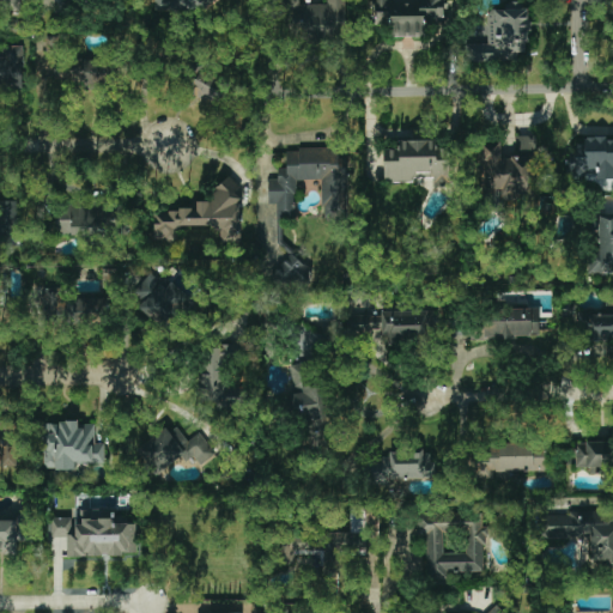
[(467,62),(496,61),(519,60),(519,53),(529,53),(528,8),(489,10),(489,37),(466,38),(467,62)]
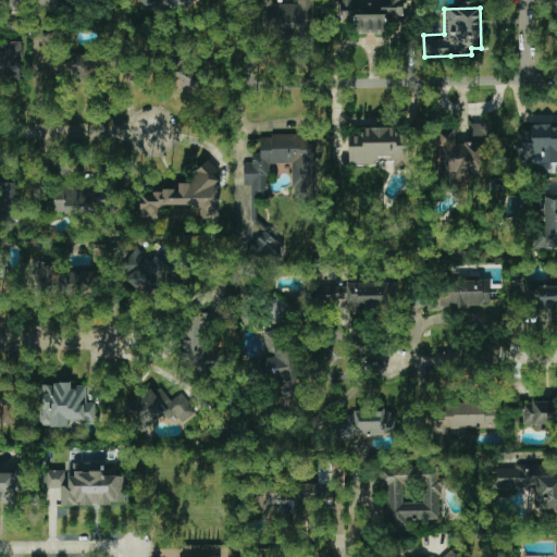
[(51,47),(51,34),(42,34),(42,47),(51,47)]
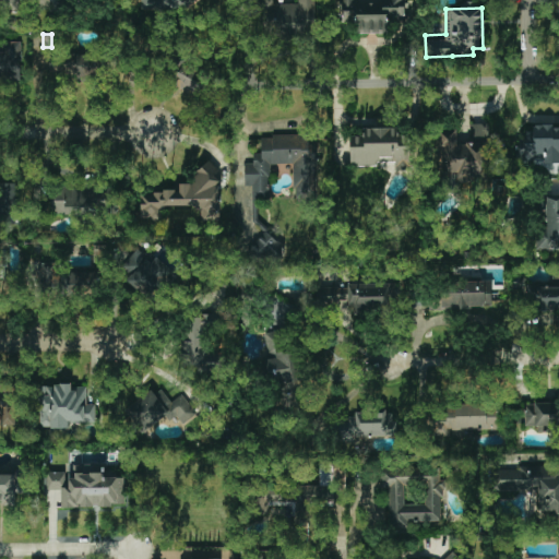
[(22,74),(21,42),(0,42),(0,48),(0,74),(22,74)]
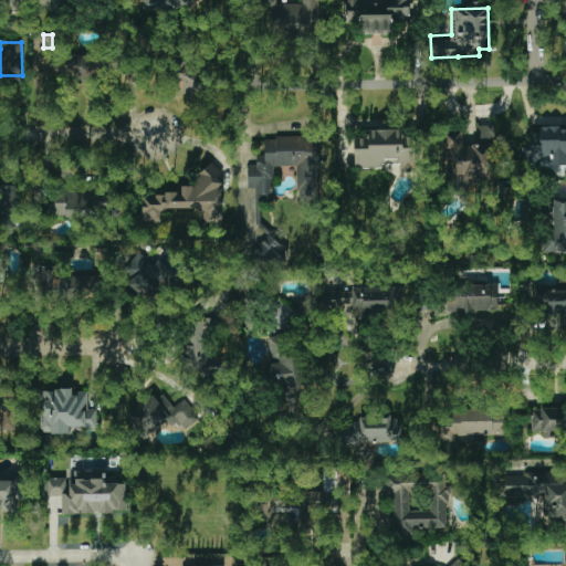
[(79,82),(102,83),(103,54),(67,53),(67,72),(79,73),(79,82)]
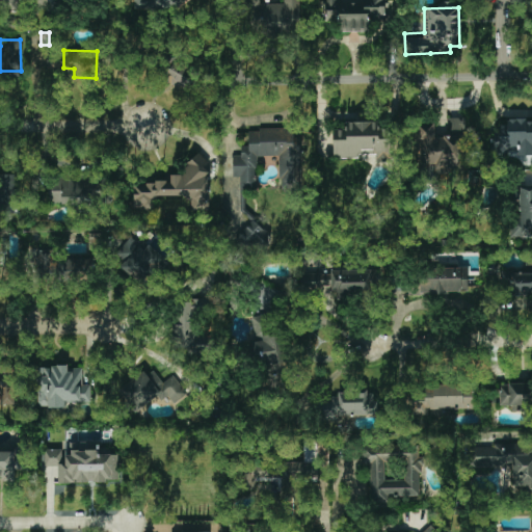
[(197,71),(168,62),(163,82),(191,90),(197,71)]
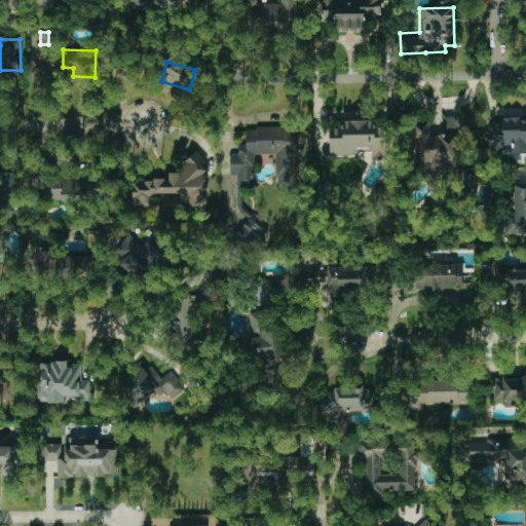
[(459,116),(444,116),(444,135),(430,135),(430,122),(412,122),(412,171),(459,170),(459,116)]
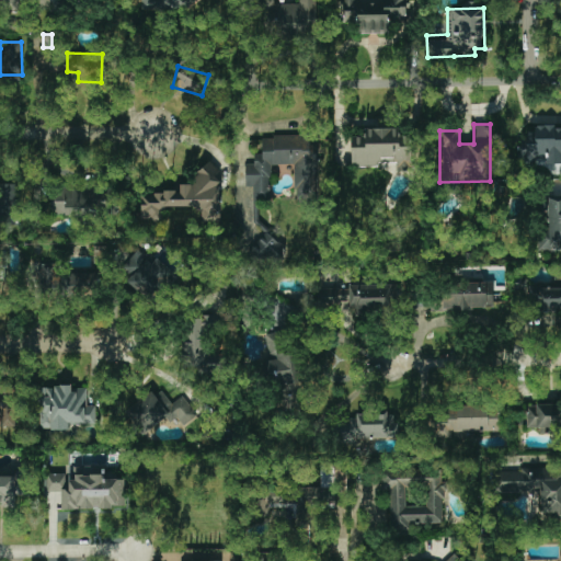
[(560,126),(535,126),(535,135),(521,135),(521,165),(560,163),(560,126)]
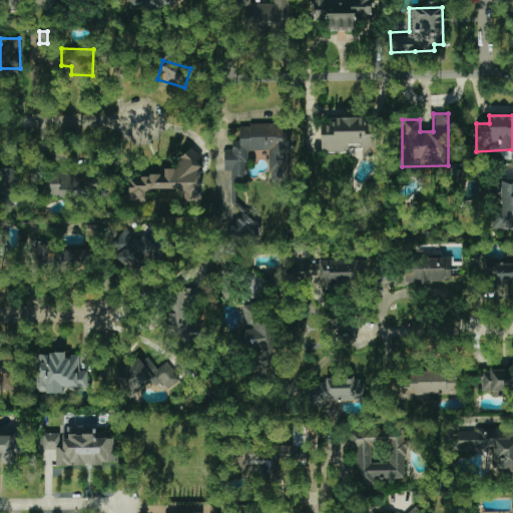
[(322,152),(347,153),(347,148),(363,148),(363,156),(378,157),(379,119),(335,119),(335,125),(322,125),(322,152)]
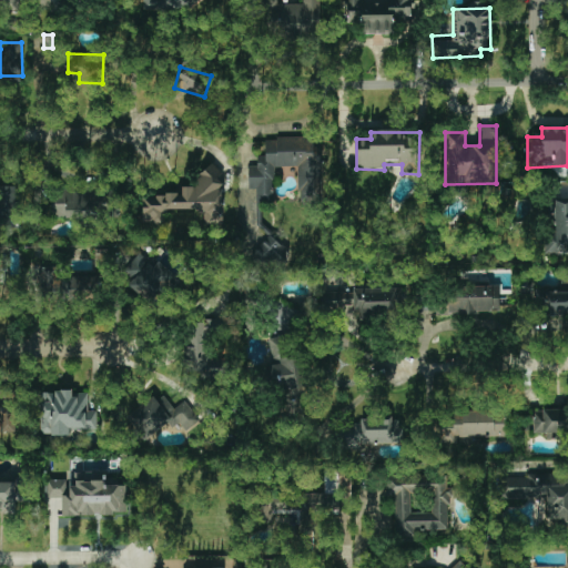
[(274,166),(298,166),(298,203),(323,203),(322,146),(313,146),(313,138),(265,138),(265,156),(257,156),(257,166),(249,166),(249,190),(256,190),(256,203),(274,202),(274,166)]
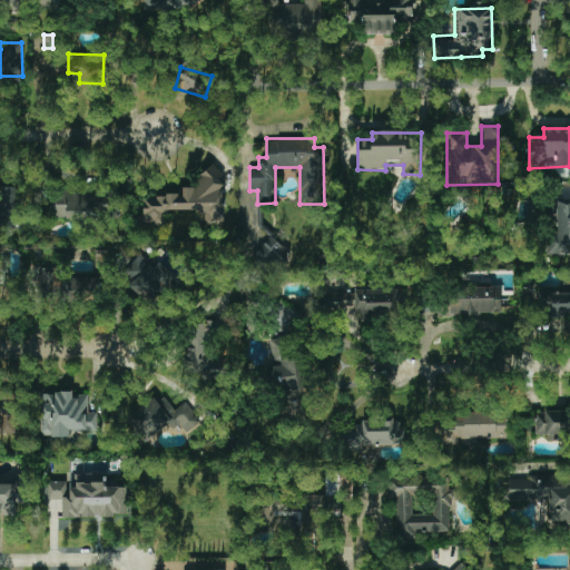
[(143,223),(166,223),(166,209),(205,210),(205,225),(222,225),(223,166),(206,166),(205,177),(196,177),(195,187),(183,187),(183,196),(144,195),(143,223)]
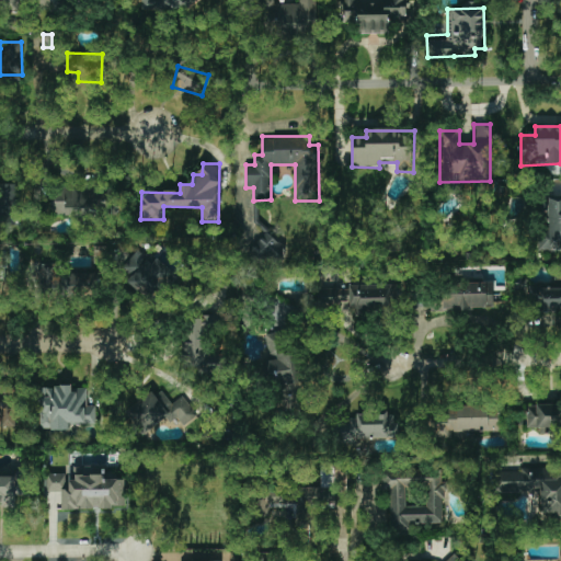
[(50,187),(49,214),(98,216),(99,190),(50,187)]
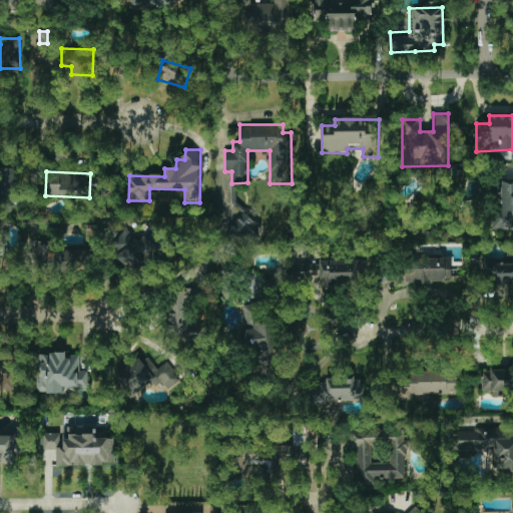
[(512,179),(500,180),(500,207),(494,207),(494,229),(512,228),(512,179)]
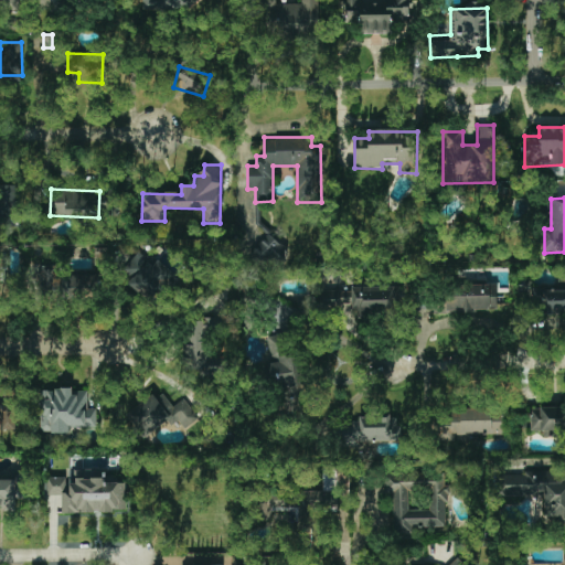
[(288,254),(269,233),(248,253),(267,274),(288,254)]
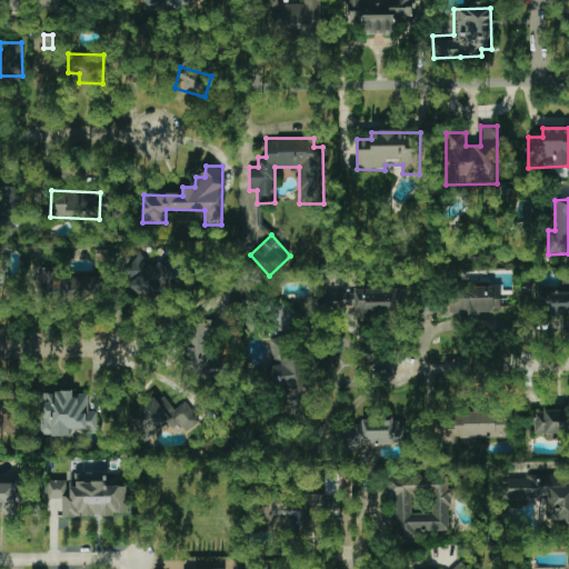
[(159,261),(153,267),(139,253),(121,272),(131,280),(128,285),(152,307),(178,279),(159,261)]
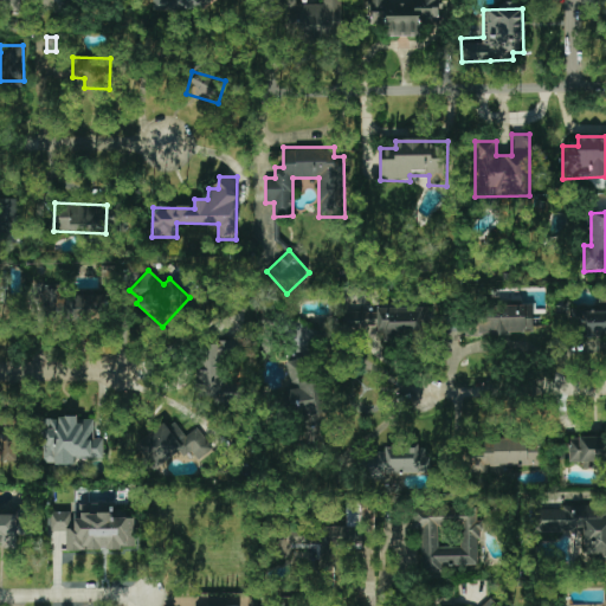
[(107,320),(108,292),(64,291),(64,288),(39,287),(39,313),(64,313),(64,318),(107,320)]
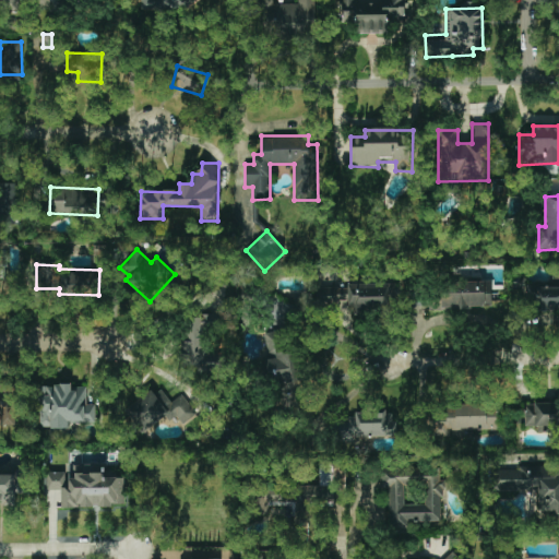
[(530,284),(533,313),(558,310),(558,278),(552,280),(552,282),(530,284)]
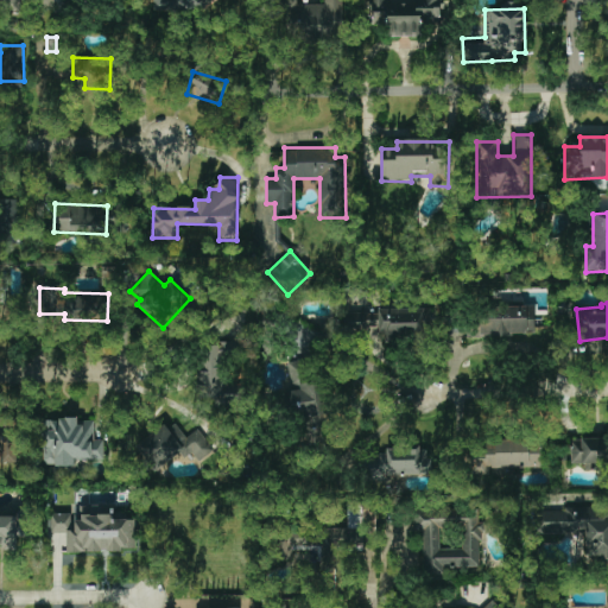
[(536,334),(536,304),(479,306),(480,335),(536,334)]
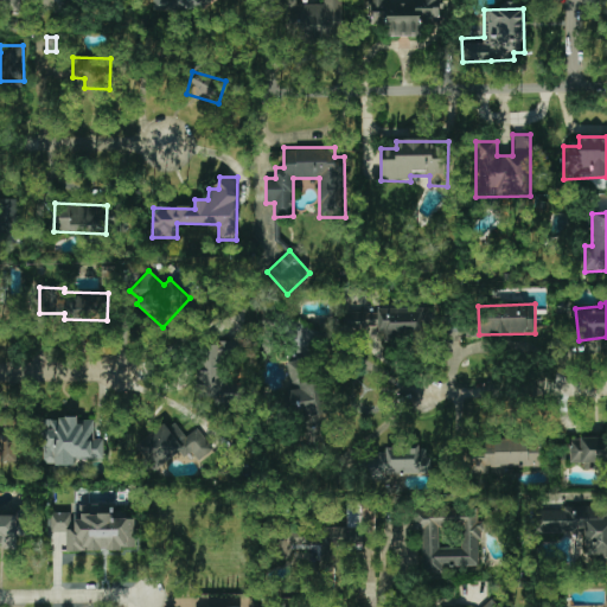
[(428,337),(428,308),(346,310),(346,331),(383,331),(383,338),(428,337)]
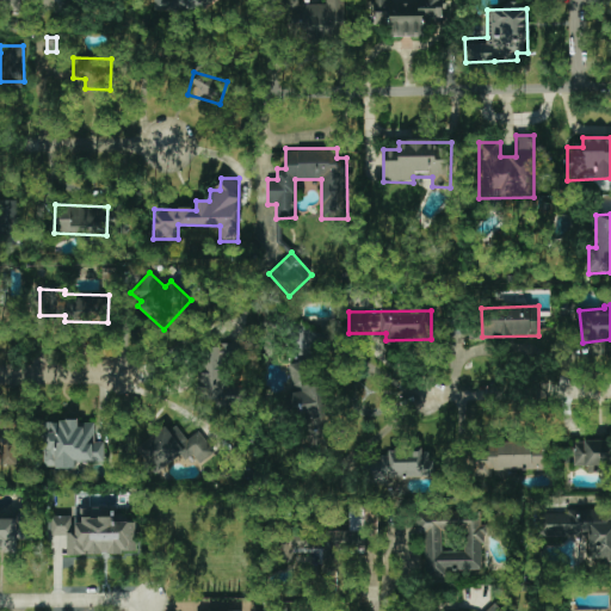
[(234,344),(203,343),(201,400),(235,401),(236,384),(233,384),(234,344)]
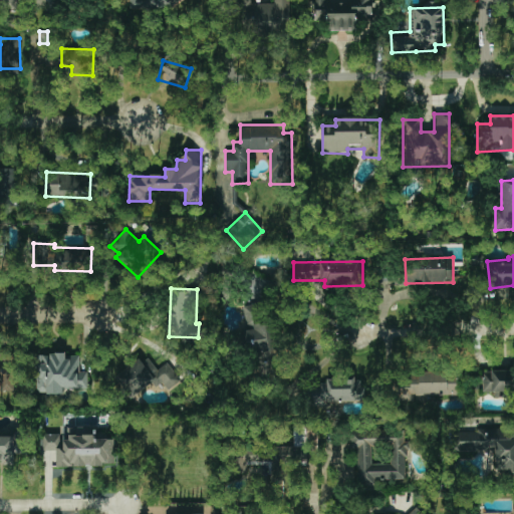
[(239,305),(246,354),(260,352),(261,360),(280,358),(275,317),(269,318),(267,302),(239,305)]
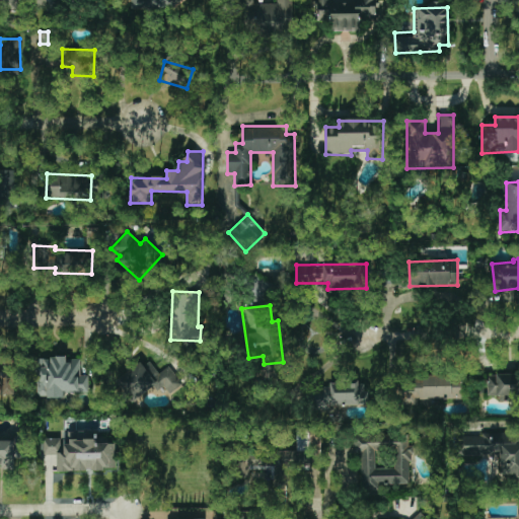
[(35,359),(36,397),(64,397),(64,392),(88,392),(88,375),(80,375),(80,358),(35,359)]
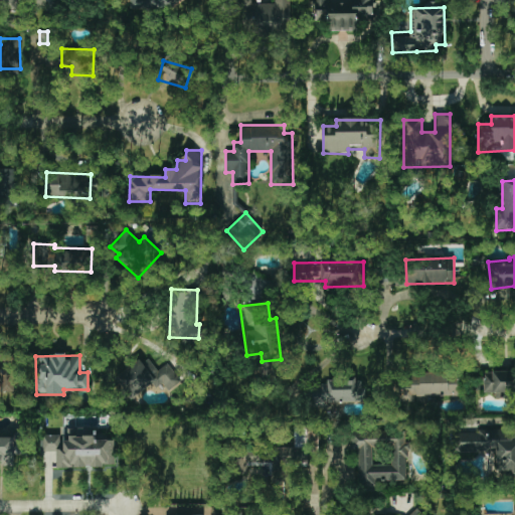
[(514,397),(514,371),(484,372),(484,393),(495,392),(495,398),(514,397)]
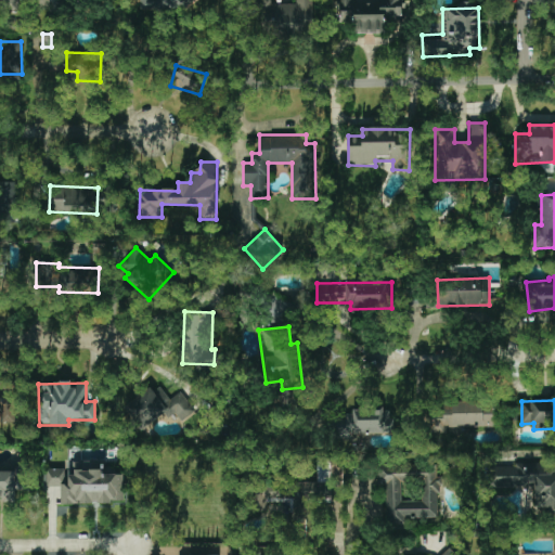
[(392,433),(392,410),(345,411),(346,420),(337,420),(337,434),(392,433)]
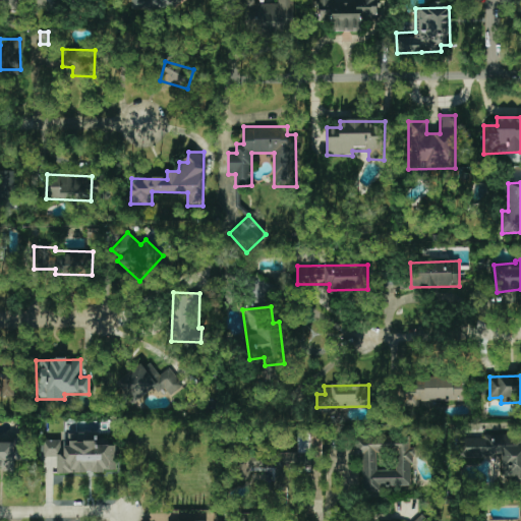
[(57,473),(116,472),(115,433),(64,435),(65,440),(43,441),(44,457),(57,457),(57,473)]
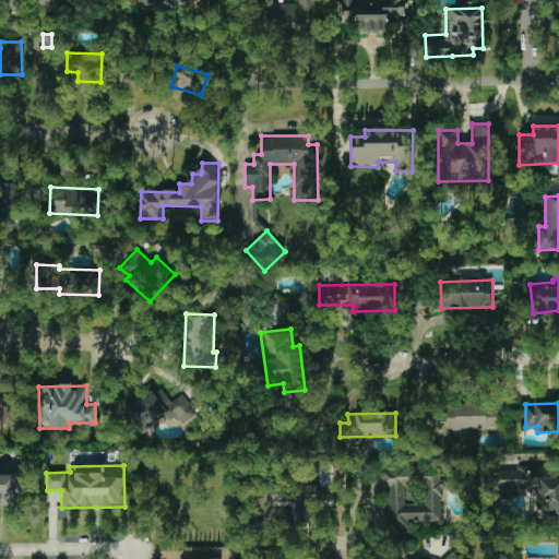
[(535,521),(558,520),(558,465),(497,466),(497,490),(535,490),(535,521)]
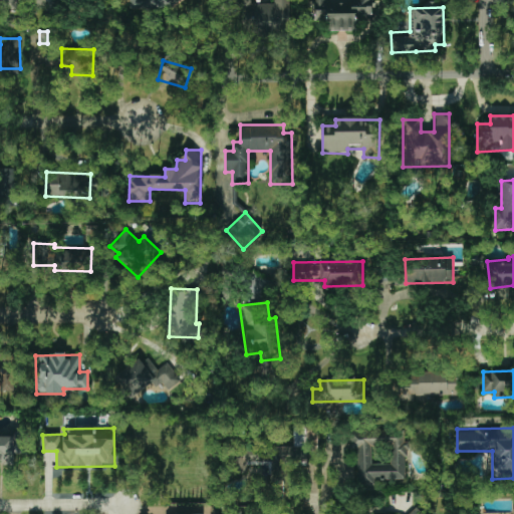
[(405,431),(344,431),(344,452),(357,452),(357,486),(375,486),(375,479),(407,479),(407,441),(405,441),(405,431)]
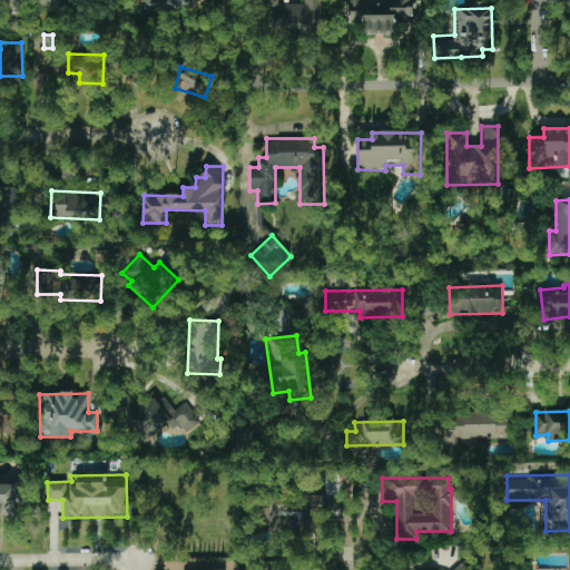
[(341,495),(267,495),(267,516),(298,516),(298,534),(313,534),(313,514),(341,514),(341,495)]
